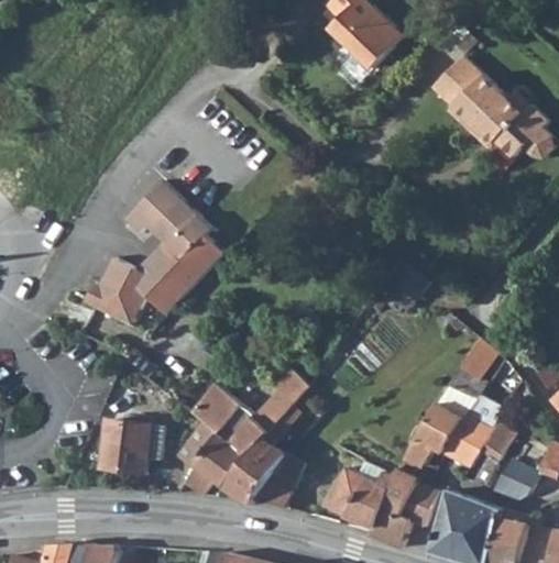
[(336,0),(346,10),(331,24),(372,65),(404,34),(370,0),(336,0)]
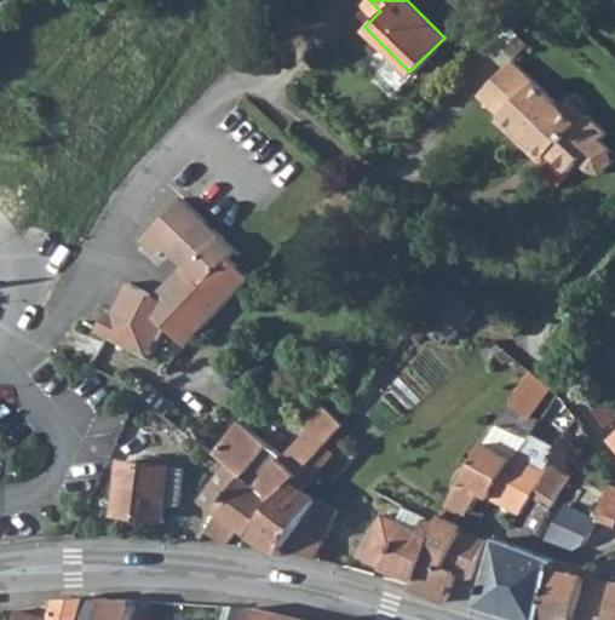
[(509,59),(489,80),(597,171),(608,160),(605,149),(596,141),(602,133),(582,114),(574,121),(557,105),(509,59)]
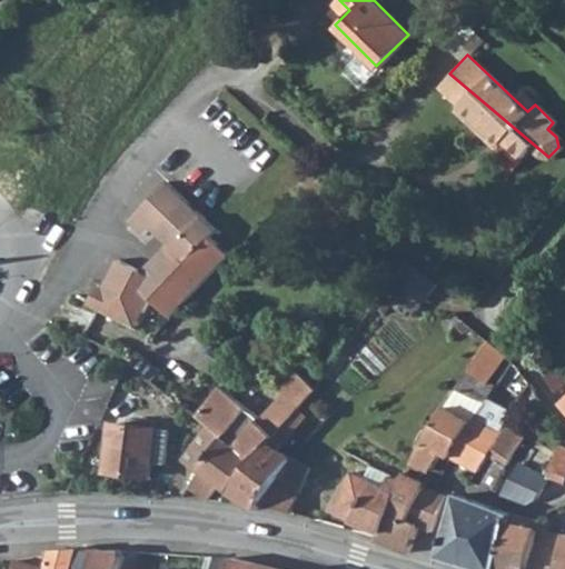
[(548,157),(449,73),(437,86),(458,105),(453,110),(476,132),(481,128),(496,142),(502,138),(505,141),(521,156),(529,147),(538,156),(547,158),(548,157)]
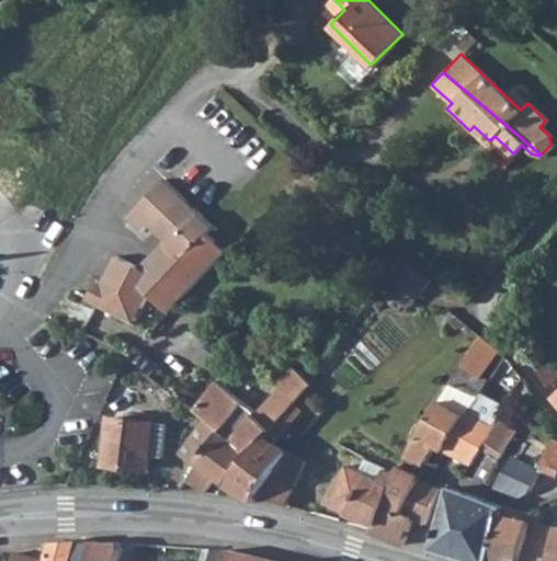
[(157,179),(121,217),(135,231),(143,225),(178,258),(207,227),(157,179)]
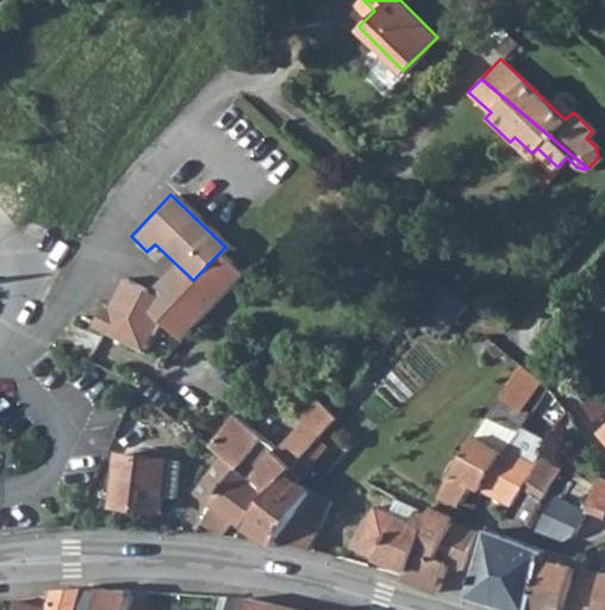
[(552,306),(531,334),(548,346),(568,319),(552,306)]
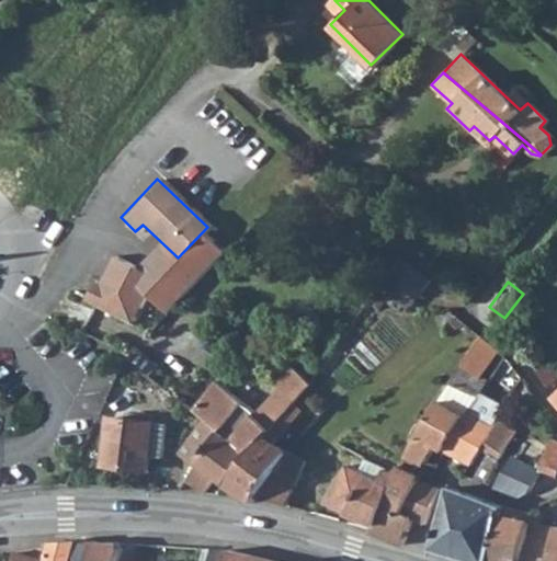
[(477,334),(443,384),(464,392),(465,387),(459,385),(466,374),(474,378),(493,350),(481,338),(477,334)]
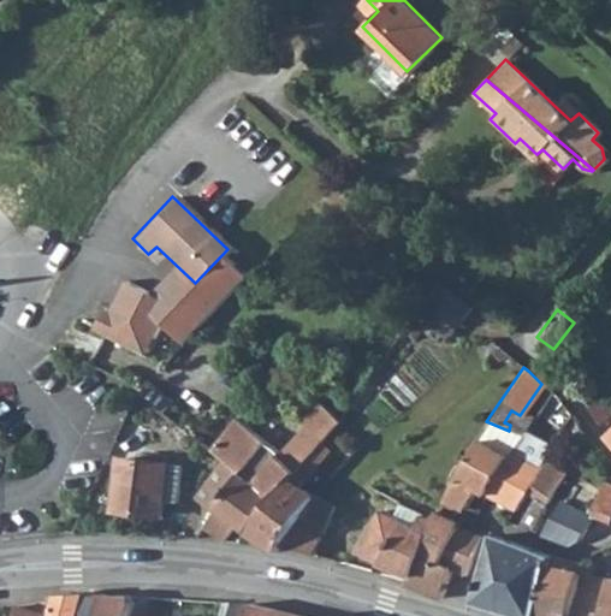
[(141,381),(131,392),(161,416),(171,404),(141,381)]
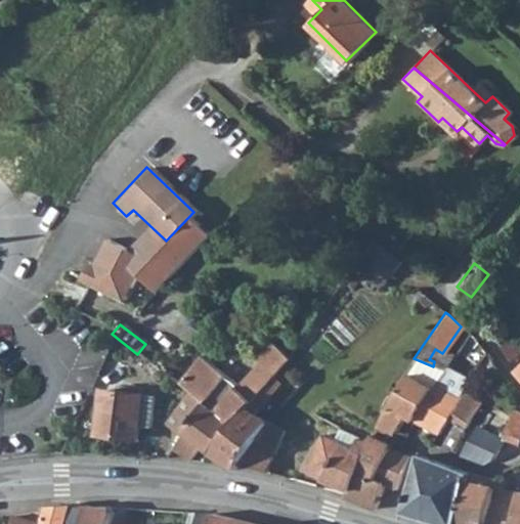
[(501,341),(494,347),(505,361),(519,349),(513,344),(501,341)]
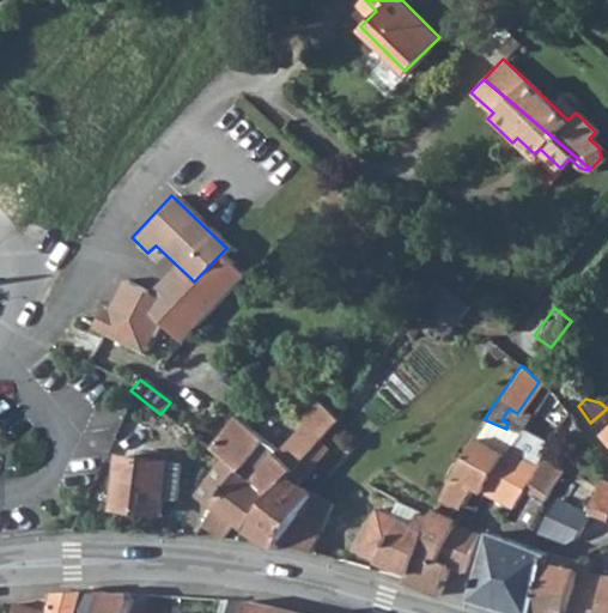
[(210,509),(199,523),(219,538),(232,521),(243,529),(244,528),(316,438),(332,418),(312,404),(297,424),(295,429),(275,455),(229,420),(208,449),(222,460),(237,472),(210,509)]
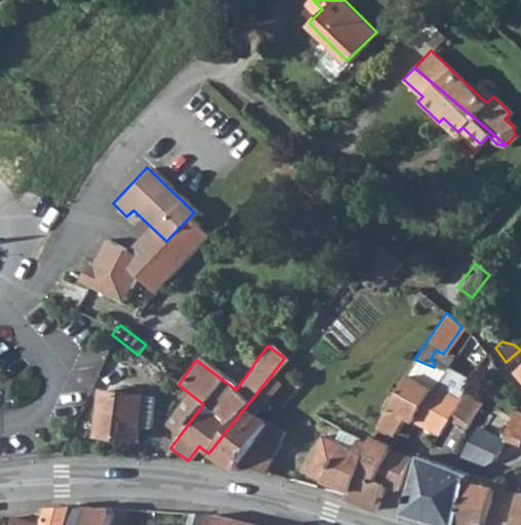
[(484,353),(478,363),(486,370),(491,363),(484,353)]
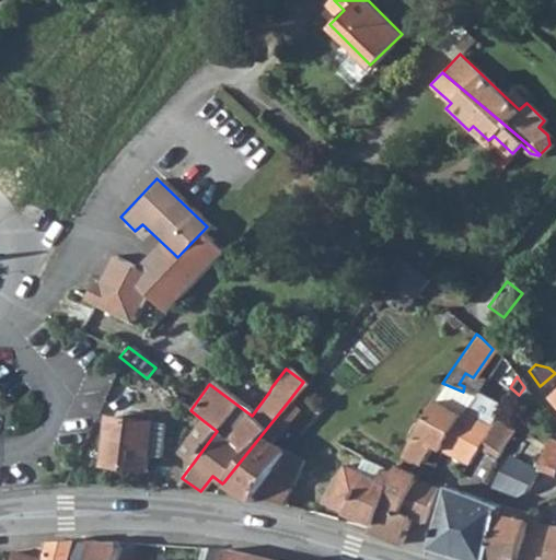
[(493,381),(483,397),(497,407),(508,389),(493,381)]
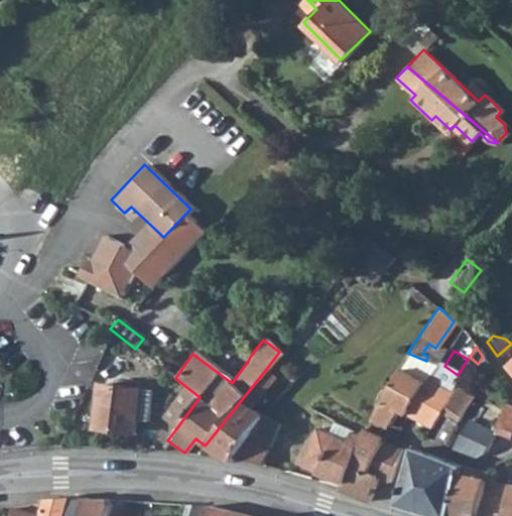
[(266,369),(206,444),(228,462),(232,457),(248,432),(260,416),(248,407),(274,375),(266,369)]
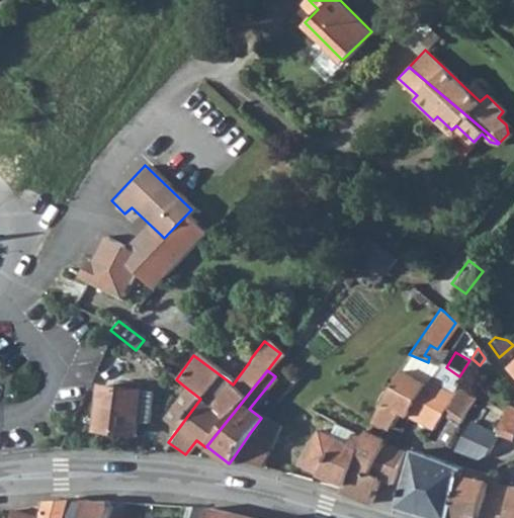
[(398,371),(369,422),(384,427),(389,429),(391,425),(399,413),(405,416),(423,382),(398,371)]
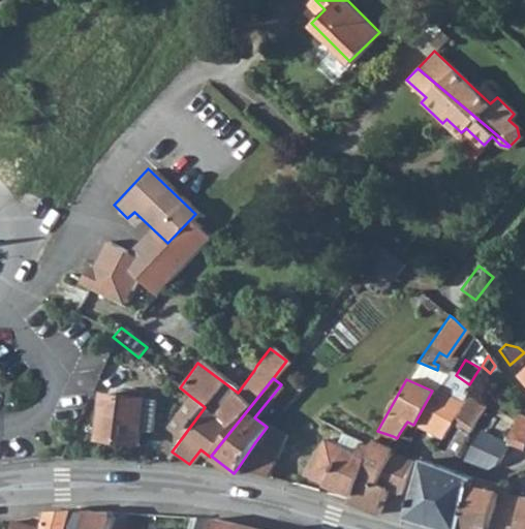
[(432,391),(413,425),(426,432),(439,438),(451,423),(463,401),(434,387),(432,391)]
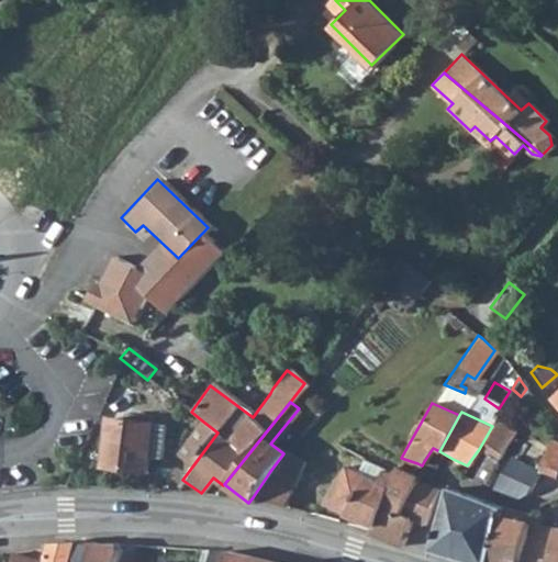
[(492,426),(479,449),(486,453),(498,460),(514,431),(498,416),(492,426)]
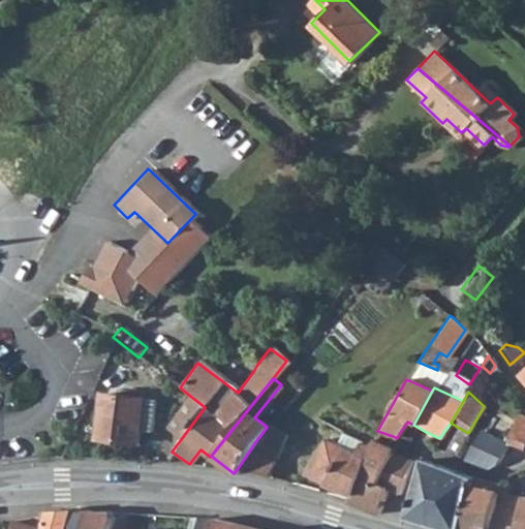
[(100,393),(94,438),(135,442),(141,397),(100,393)]
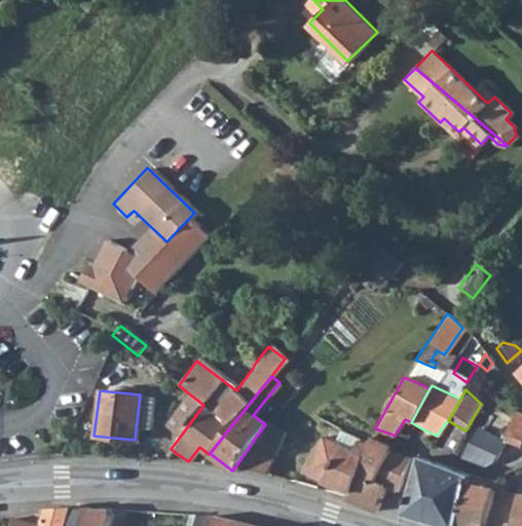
[(190,395),(166,426),(180,437),(203,405),(190,395)]
